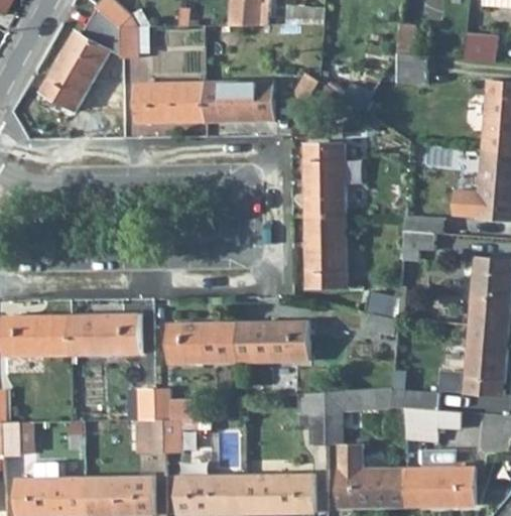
[(127,14),(110,0),(101,0),(96,6),(119,26),(135,26),(146,25),(148,25),(139,8),(127,14)]
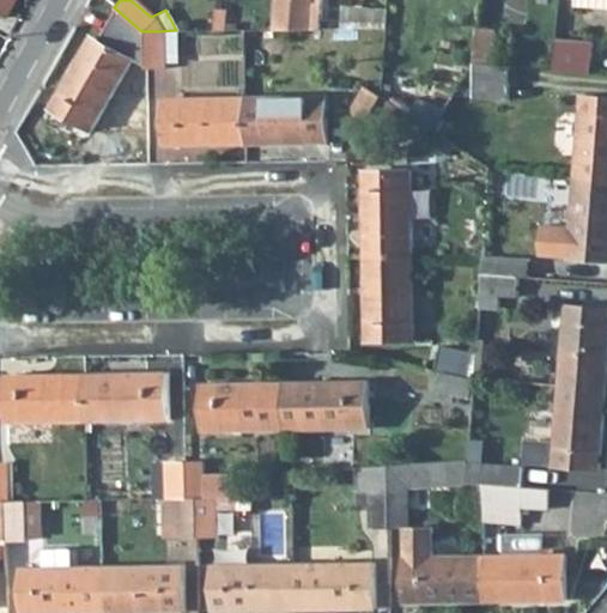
[(286,29),(289,0),(272,0),(271,23),(271,30),(286,29)]
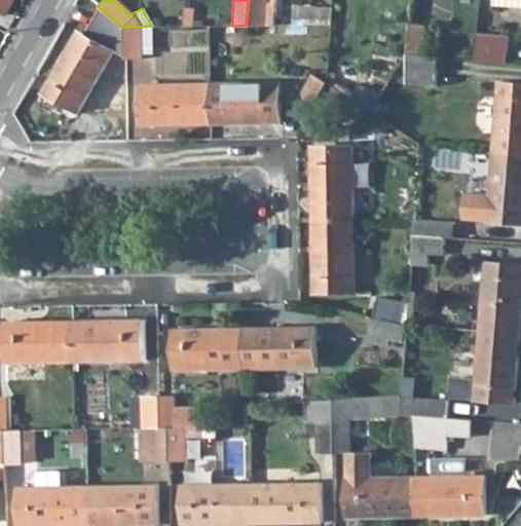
[(271,25),(272,0),(248,0),(246,25),(271,25)]
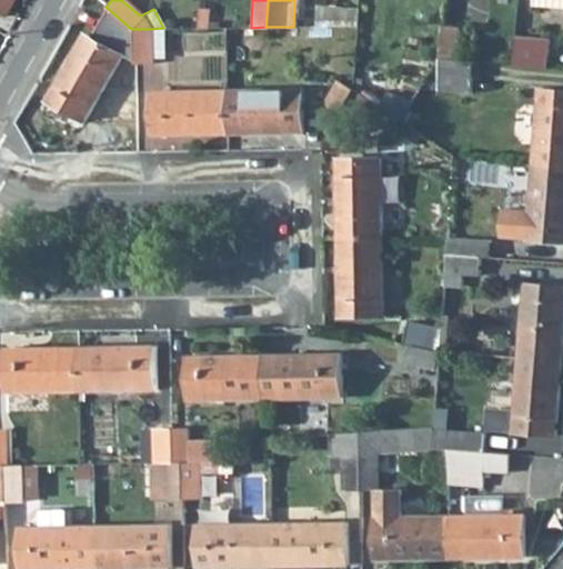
[(204,28),(207,8),(197,8),(195,28),(204,28)]
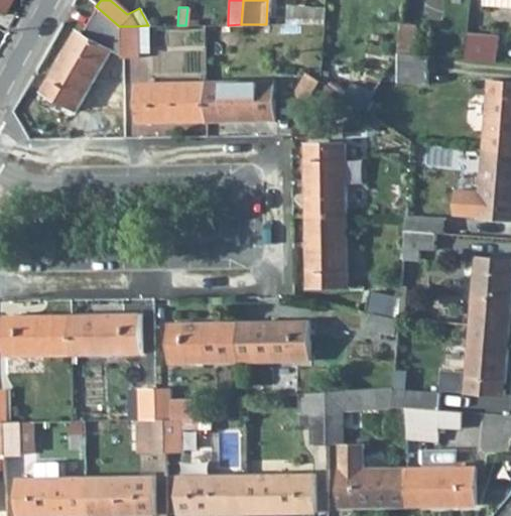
[(411,53),(413,24),(398,22),(396,52),(411,53)]
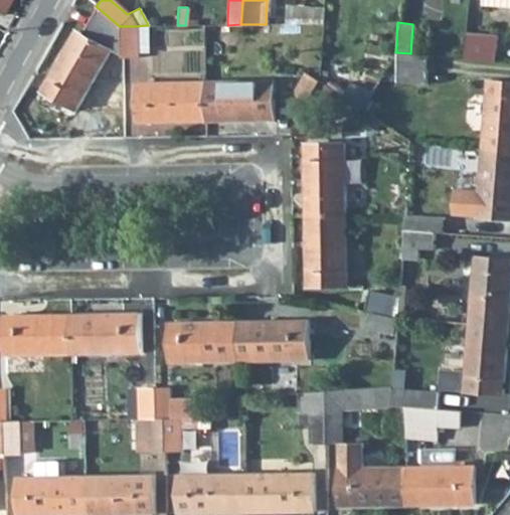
[(135,26),(135,52),(147,52),(146,25),(135,26)]
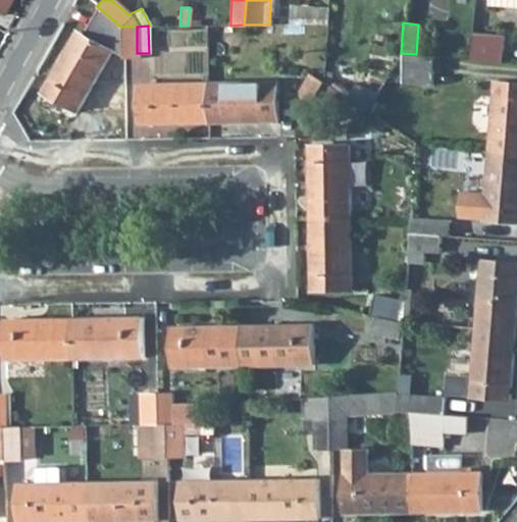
[(137,53),(137,27),(120,27),(121,58),(137,58),(137,53)]
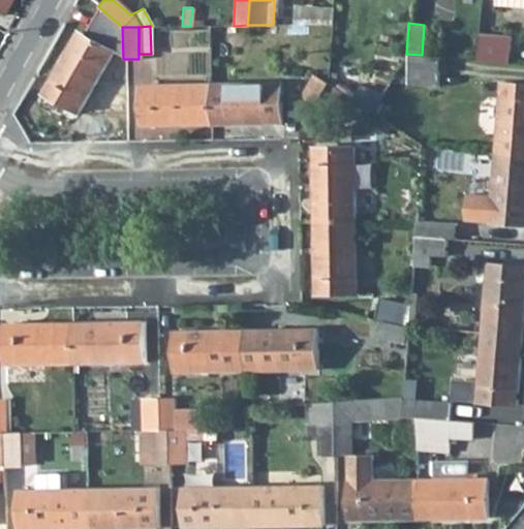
[(112,51),(74,30),(40,92),(76,113),(112,51)]
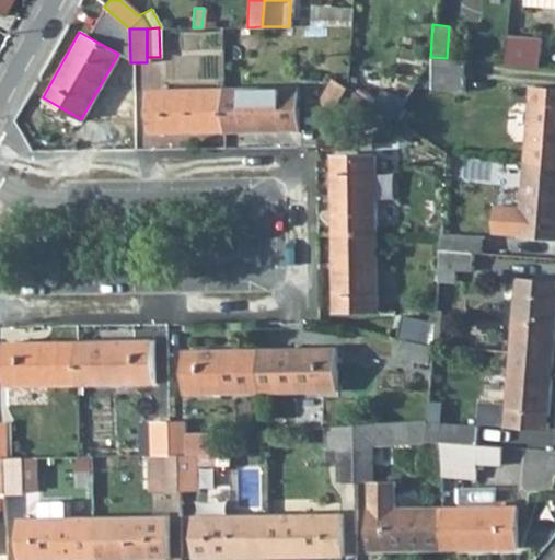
[(535,66),(538,36),(517,35),(510,35),(505,35),(504,50),(503,62),(535,66)]
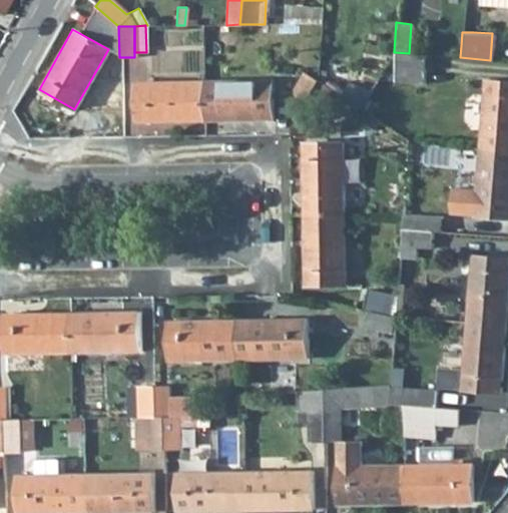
[(449,56),(460,57),(461,46),(449,46),(449,56)]
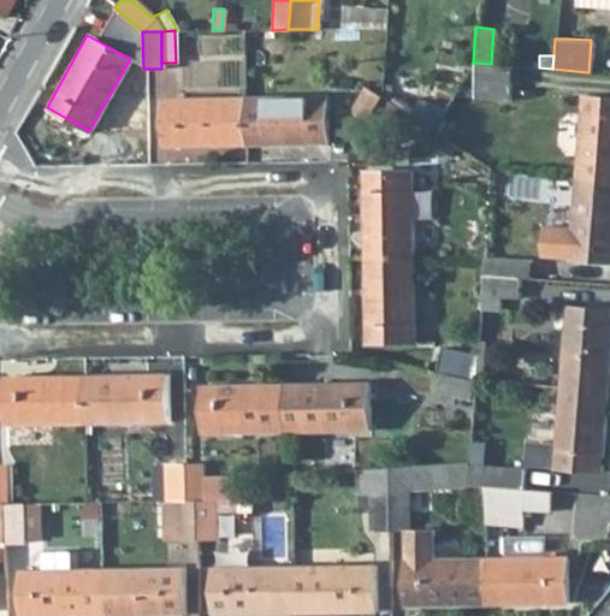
[(473,63),(451,96),(507,99),(508,65),(491,64),(473,63)]
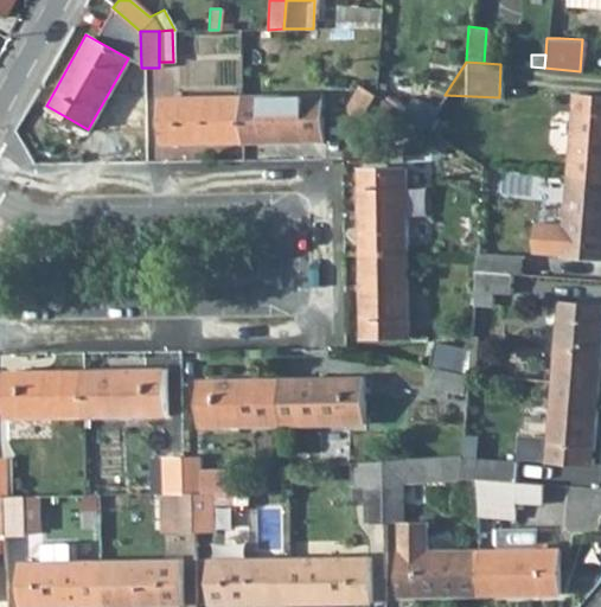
[(382,94),(407,96),(408,77),(383,75),(382,94)]
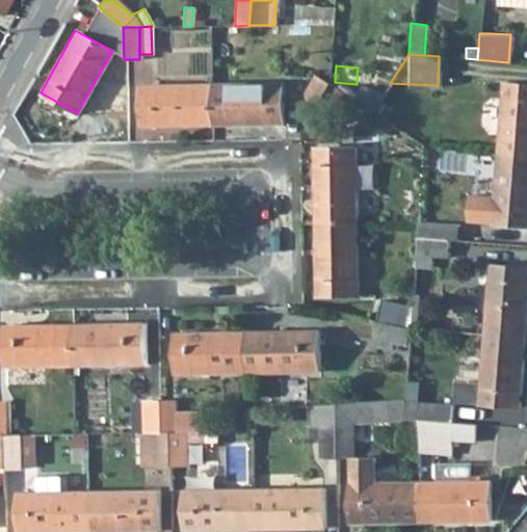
[(312,110),(326,83),(314,75),(298,103),(312,110)]
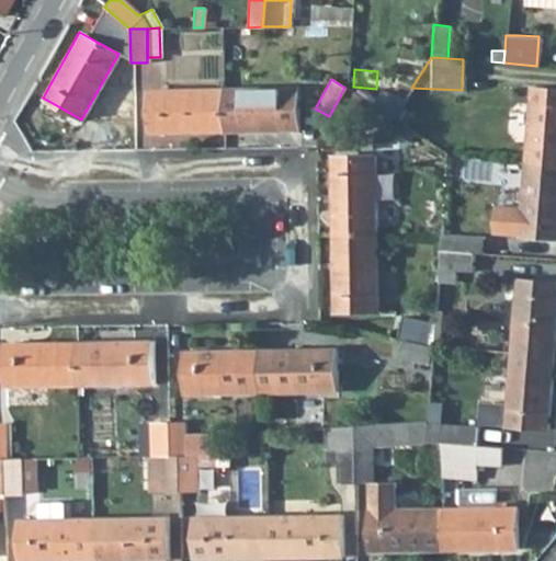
[(296,129),(295,87),(222,88),(223,130),(296,129)]
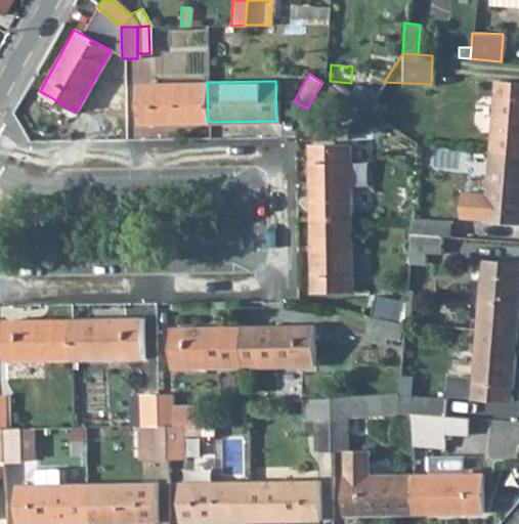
[(518,151),(518,83),(494,81),(489,149),(518,151)]
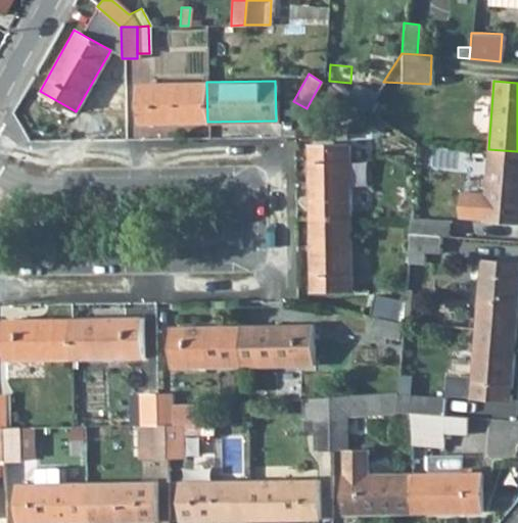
[(207,122),(206,82),(137,83),(138,123),(207,122)]
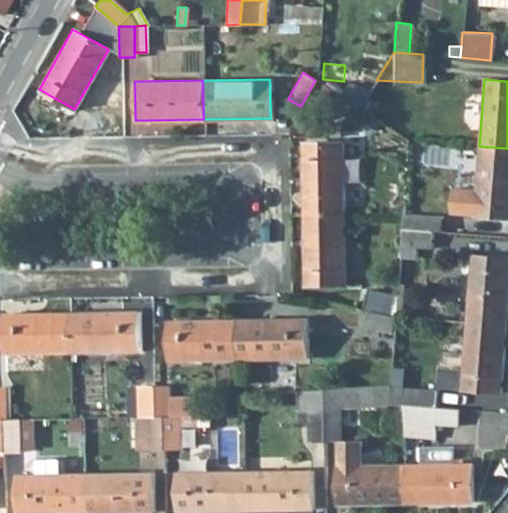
[(335,93),(357,107),(365,96),(339,85),(335,93)]
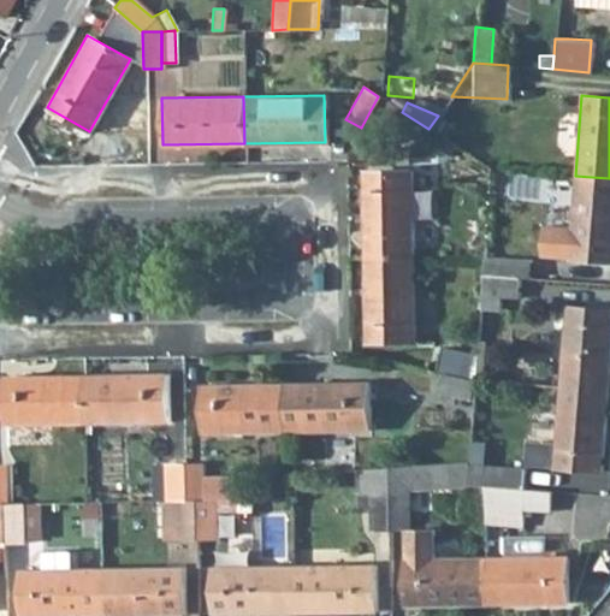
[(428,129),(445,141),(450,134),(443,129),(450,118),(440,112),(438,116),(428,129)]
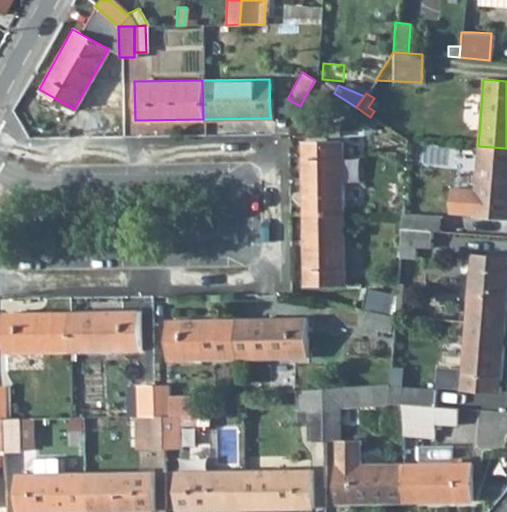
[(466,126),(479,127),(481,94),(468,93),(466,126)]
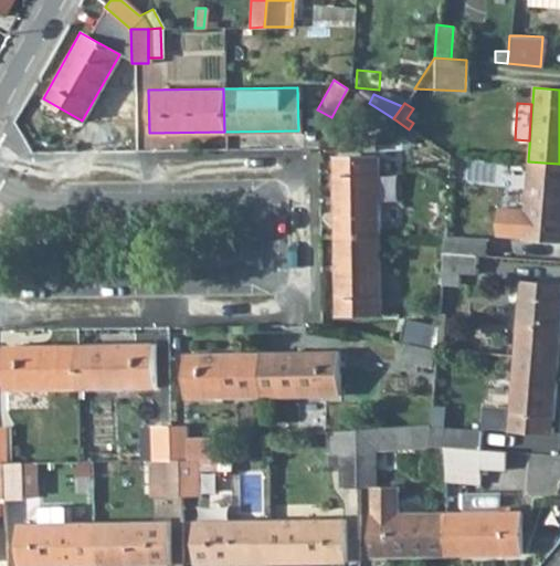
[(447,165),(456,166),(457,156),(447,155),(447,165)]
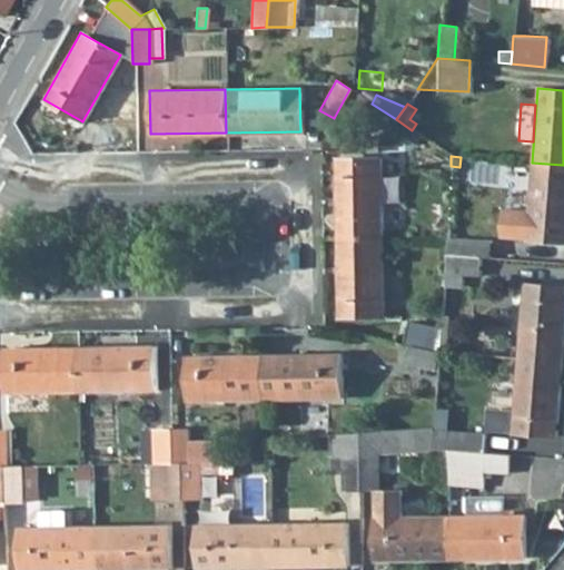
[(378,237),(377,158),(334,158),(335,237),(378,237)]
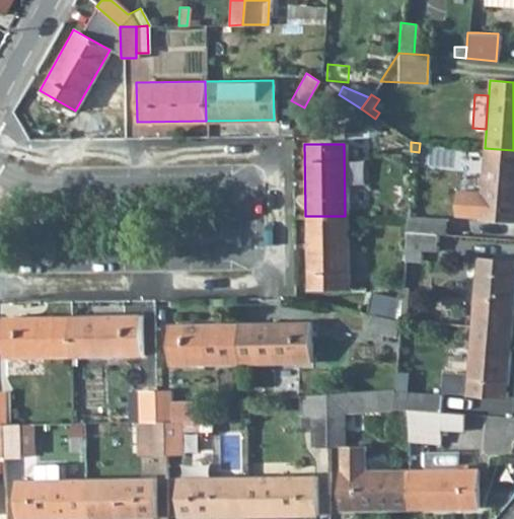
[(513,219),(513,150),(485,148),(480,216),(513,219)]
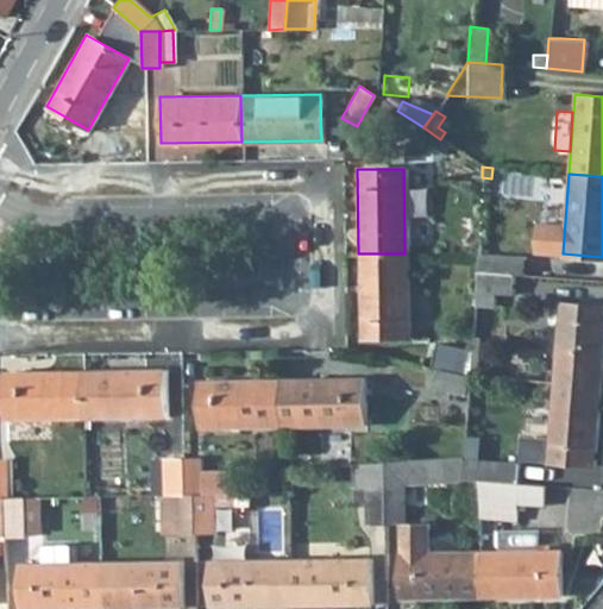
[(507,257),(508,237),(477,234),(475,271),(510,274),(520,275),(522,258),(507,257)]
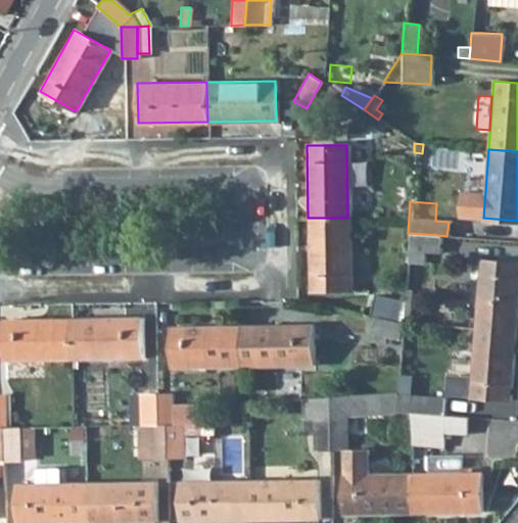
[(348,289),(347,218),(308,218),(309,289),(348,289)]
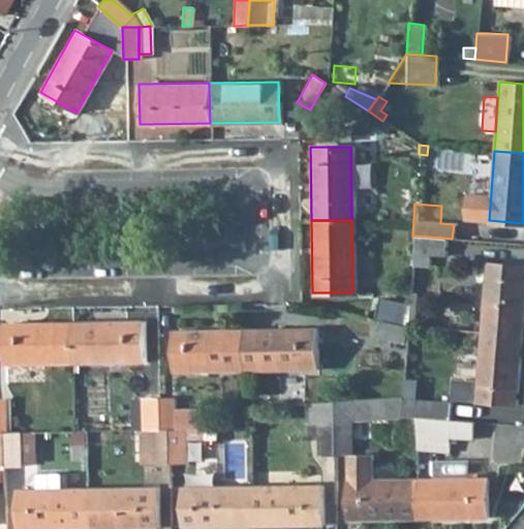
[(442,255),(443,238),(412,236),(410,265),(427,266),(428,253),(442,255)]
